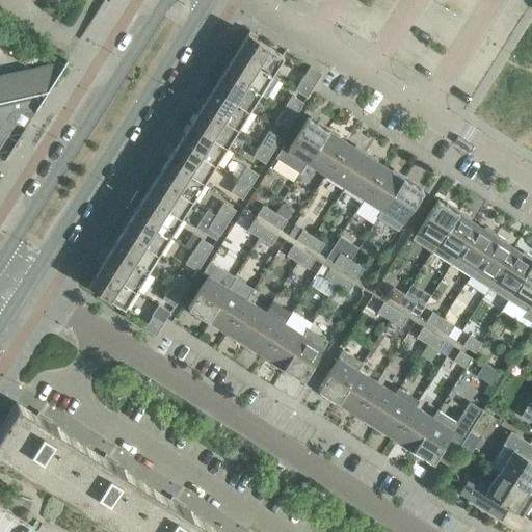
[(271,73),(283,55),(255,37),(256,34),(248,30),(236,51),(271,73)]
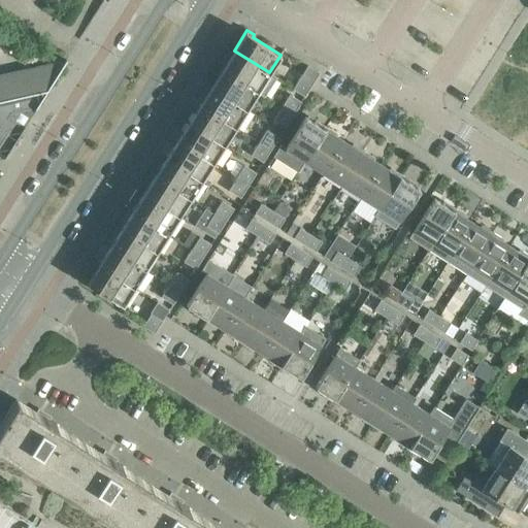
[(275,77),(269,72),(234,51),(223,68),(258,91),(264,95),(275,77)]
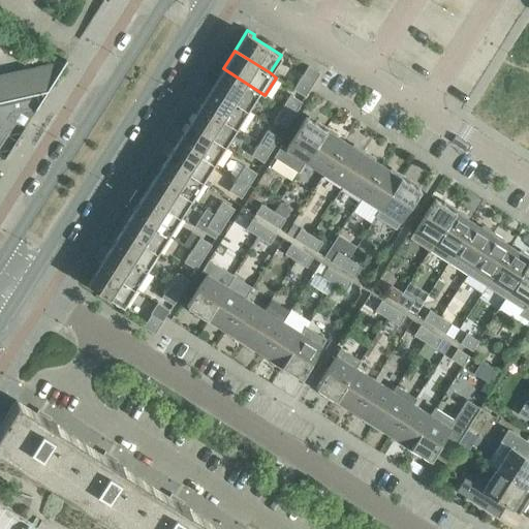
[(0,159),(3,159),(5,156),(19,134),(39,103),(63,66),(66,62),(65,61),(62,66),(59,63),(0,75),(0,159)]
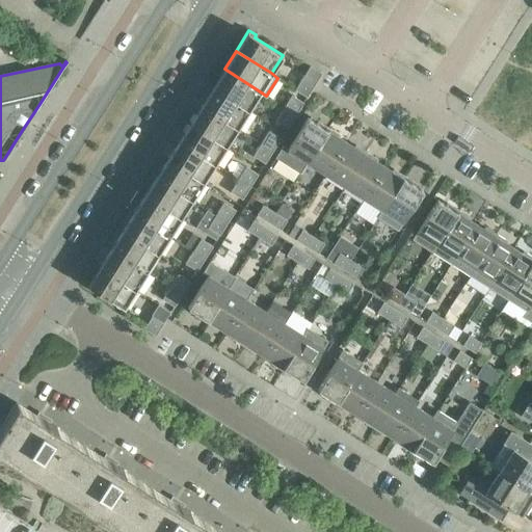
[(321,73),(310,65),(294,89),(306,97),(321,73)]
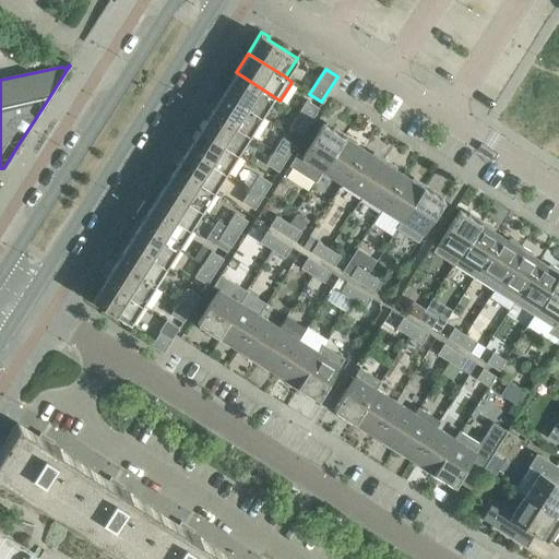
[(236,72),(224,92),(261,115),(273,96),(236,72)]
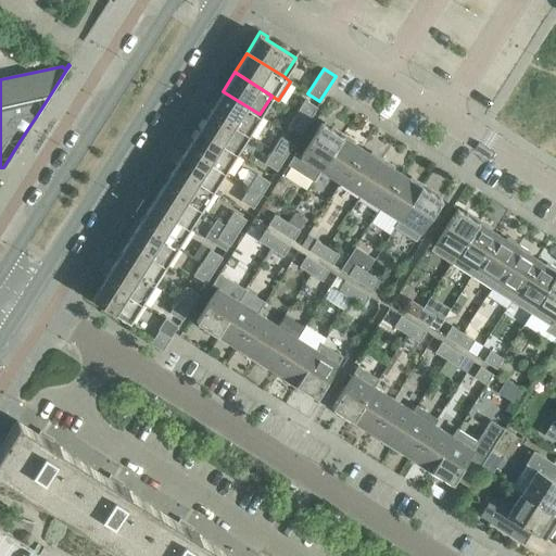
[(248,133),(260,114),(223,91),(211,110),(248,133)]
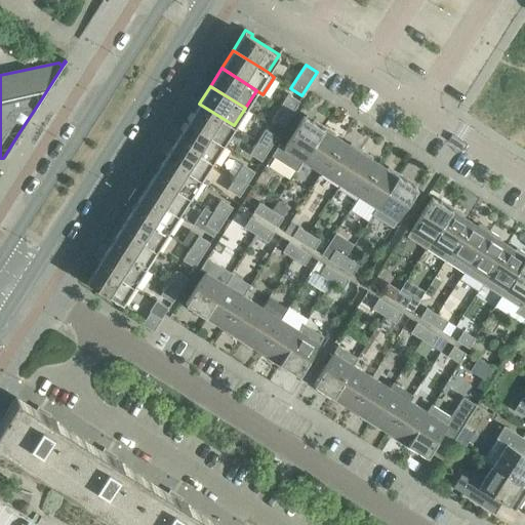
[(290,113),(298,101),(287,93),(279,106),(290,113)]
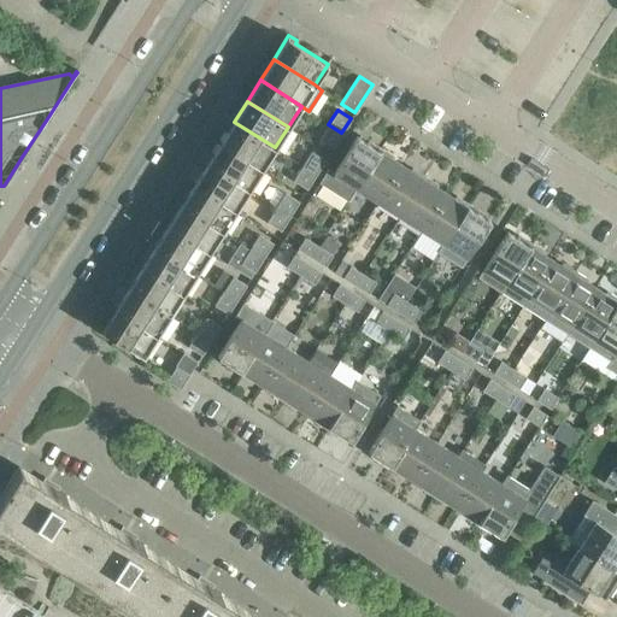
[(262,169),(275,147),(234,122),(221,142),(262,169)]
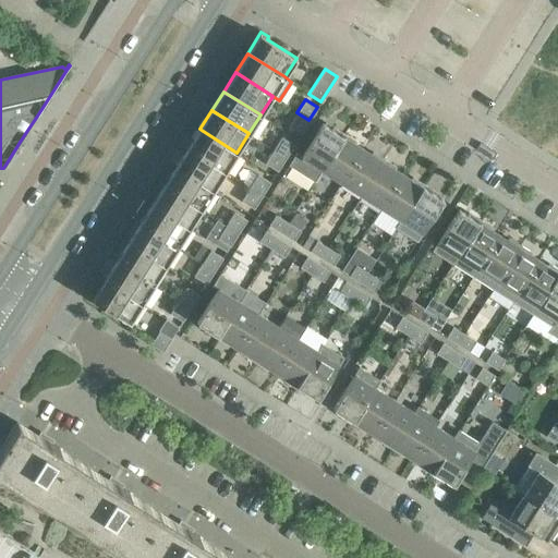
[(296,112),(289,125),(301,133),(308,120),(296,112)]
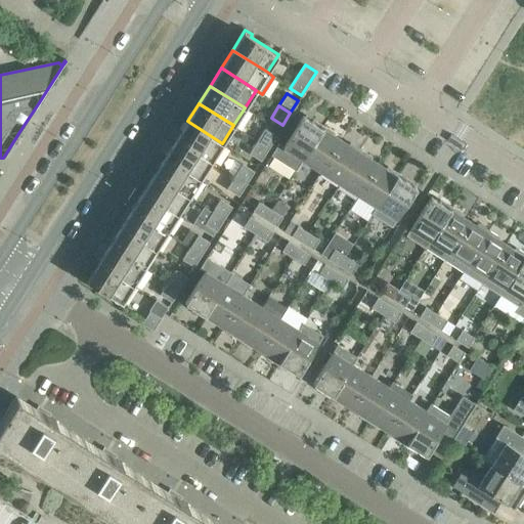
[(302,160),(323,126),(312,119),(311,121),(302,116),(282,147),(302,160)]
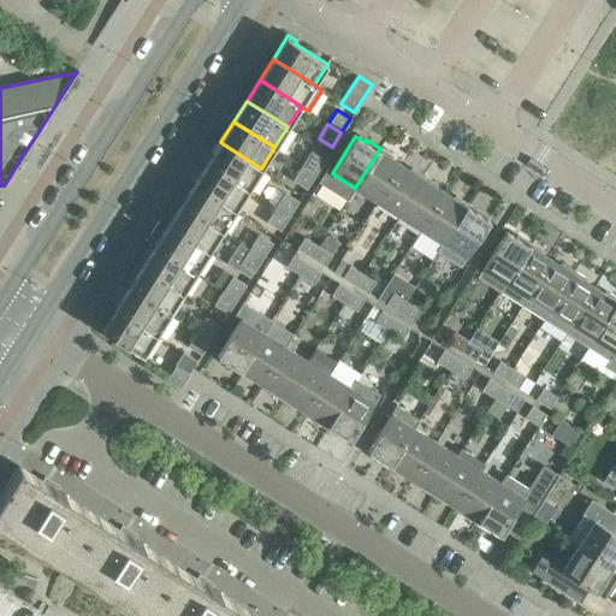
[(248,189),(261,169),(220,142),(207,164),(248,189)]
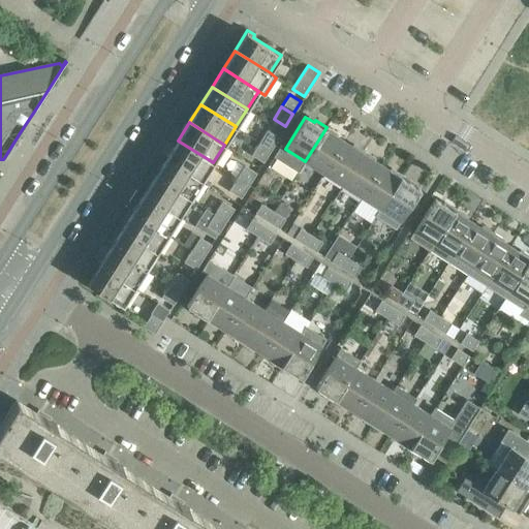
[(323,173),(344,141),(336,135),(337,133),(327,127),(305,161),(323,173)]
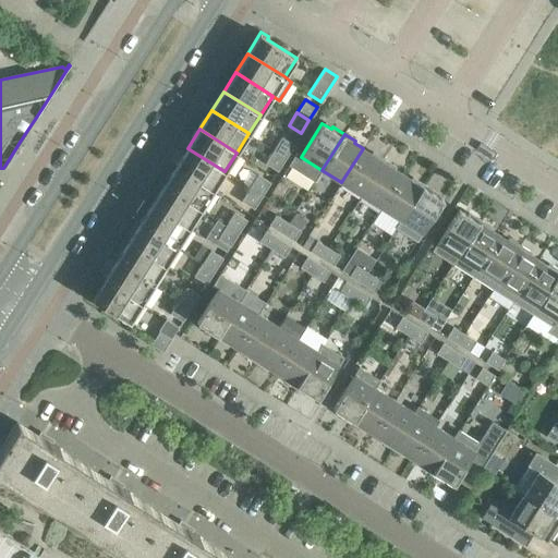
[(286,157),(293,145),(281,137),(274,149),(286,157)]
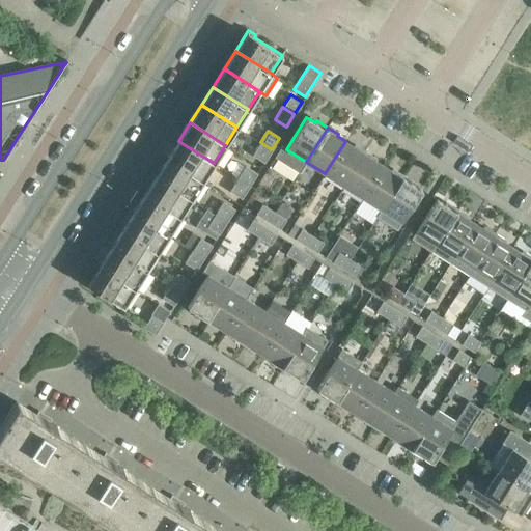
[(202,180),(214,163),(178,141),(167,159),(202,180)]
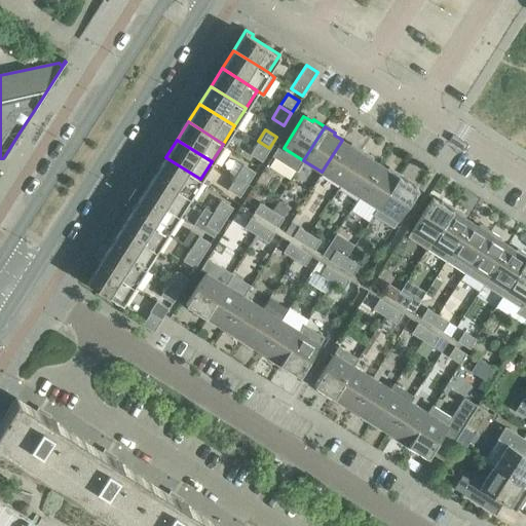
[(342,140),(322,172),(340,184),(362,150),(350,143),(349,145),(342,140)]
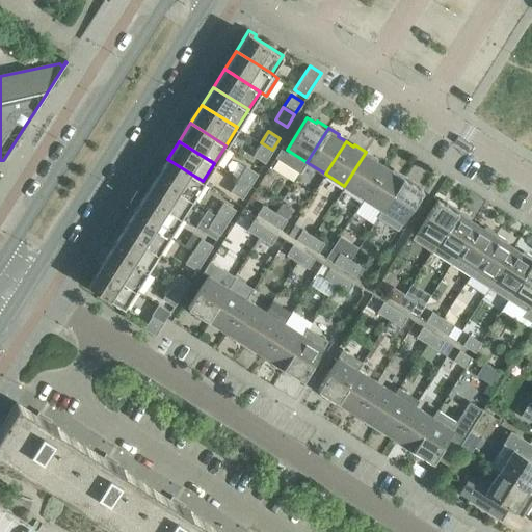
[(261,142),(253,155),(264,162),(272,150),(261,142)]
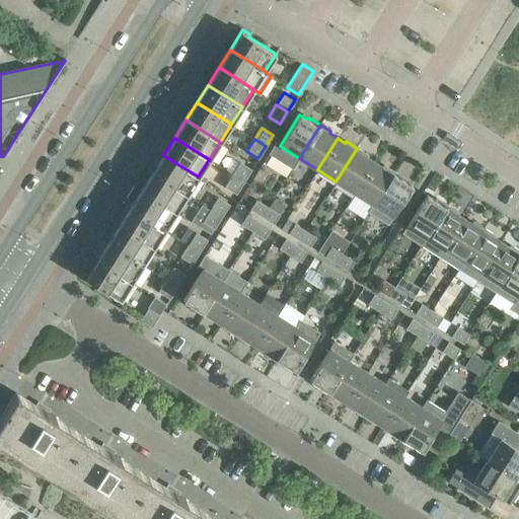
[(357,148),(336,181),(354,193),(374,161),(366,156),(368,154),(357,148)]
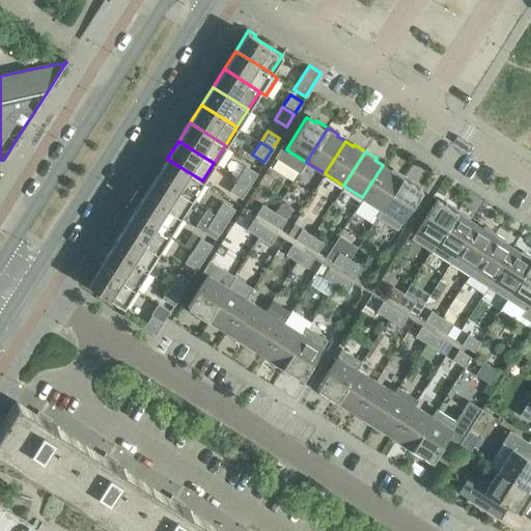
[(191,199),(202,180),(167,159),(156,176),(191,199)]
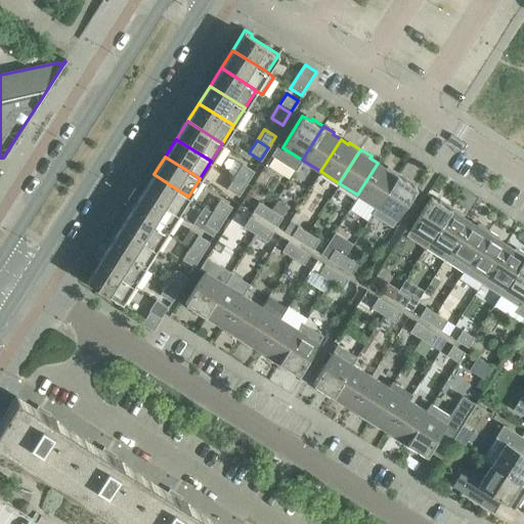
[(378,163),(357,194),(376,206),(397,172),(387,166),(386,168),(378,163)]
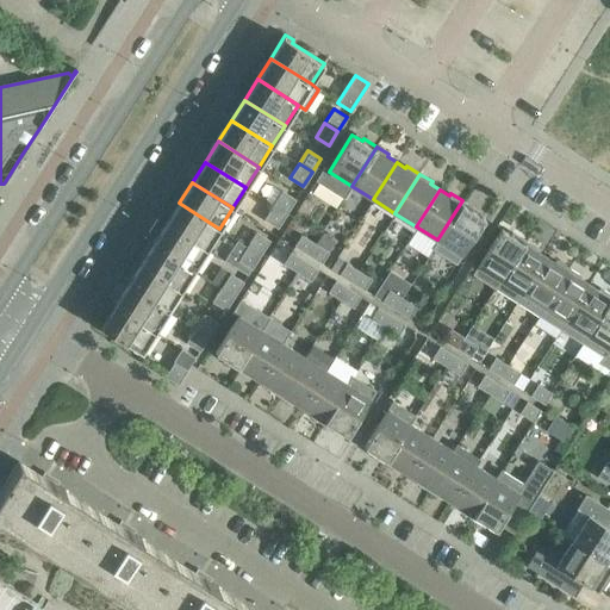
[(286,213),(294,199),(281,191),(273,205),(286,213)]
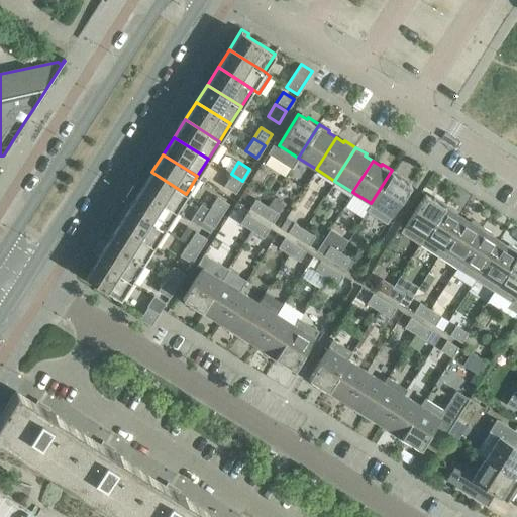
[(392,170),(371,203),(367,210),(386,223),(410,185),(402,180),(403,178),(392,170)]
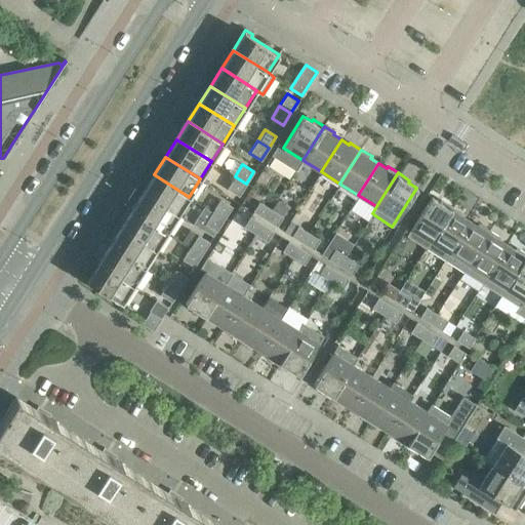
[(154,174),(143,193),(177,214),(189,197),(154,174)]
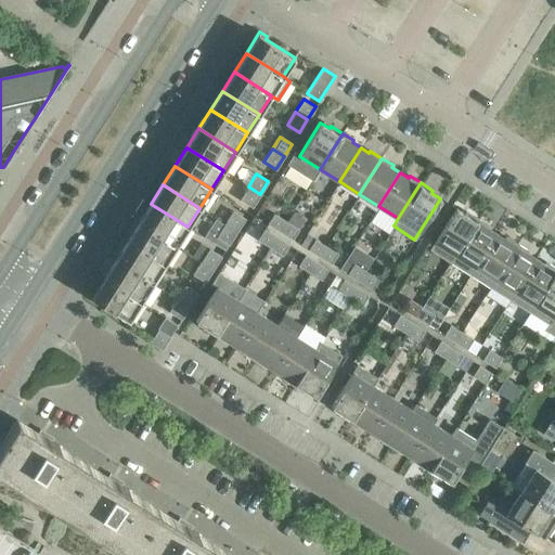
[(248,186),(240,199),(252,207),(260,194),(248,186)]
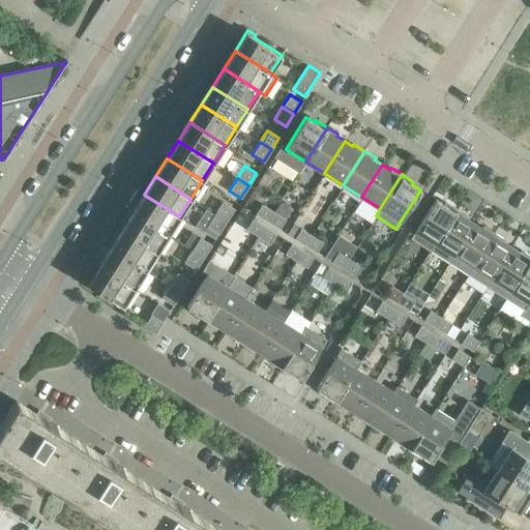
[(168,235),(179,216),(144,195),(133,212),(168,235)]
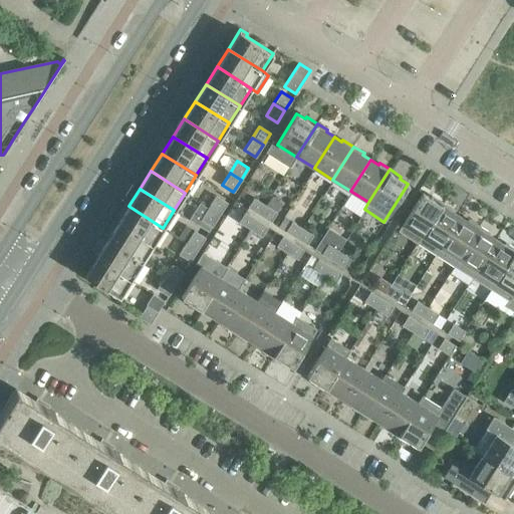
[(417,243),(442,203),(432,196),(430,198),(422,193),(398,231),(417,243)]
